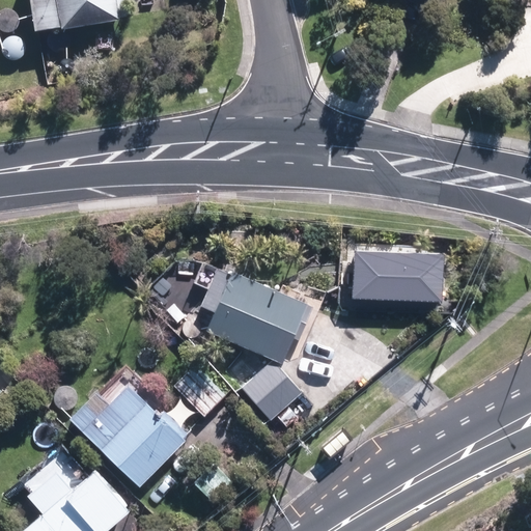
[(27,0),(32,34),(130,19),(127,0),(27,0)]
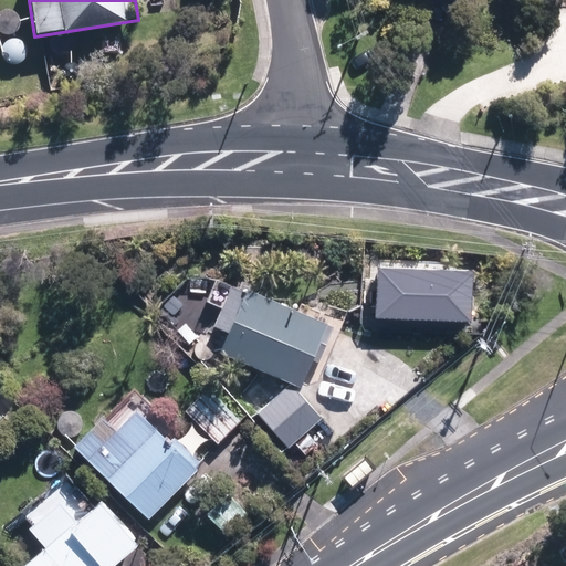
[(328,322),(226,286),(211,328),(224,334),(217,358),(300,387),(310,360),(315,362),(328,322)]
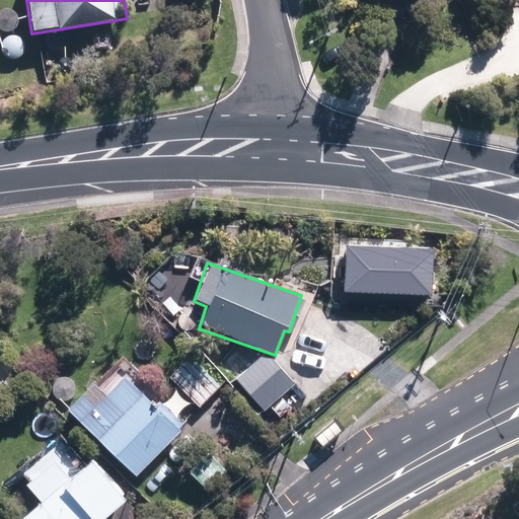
[(294,381),(263,352),(235,381),(267,411),(294,381)]
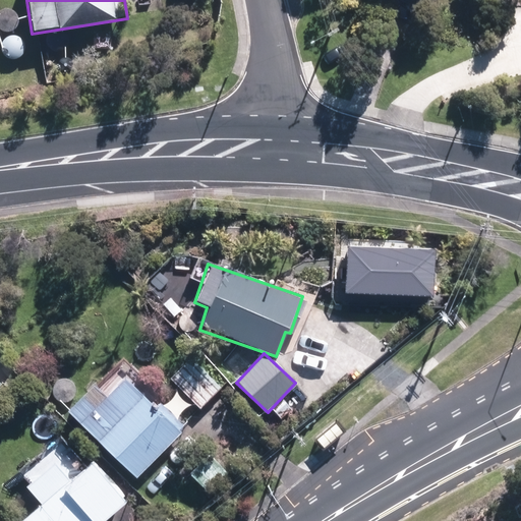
[(222,388),(188,356),(168,378),(201,409),(222,388)]
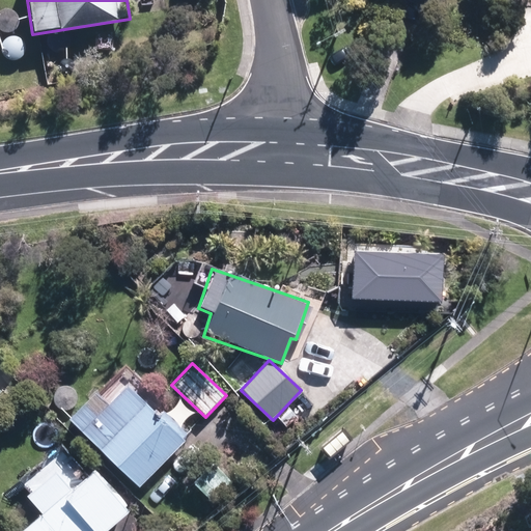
[(149,408),(135,395),(142,388),(124,371),(100,397),(92,390),(66,417),(139,487),(190,435),(156,401),(149,408)]
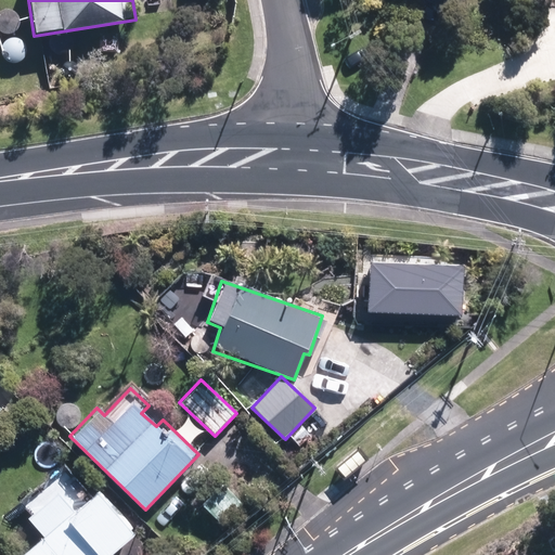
[(242,504),(221,483),(206,499),(227,518),(242,504)]
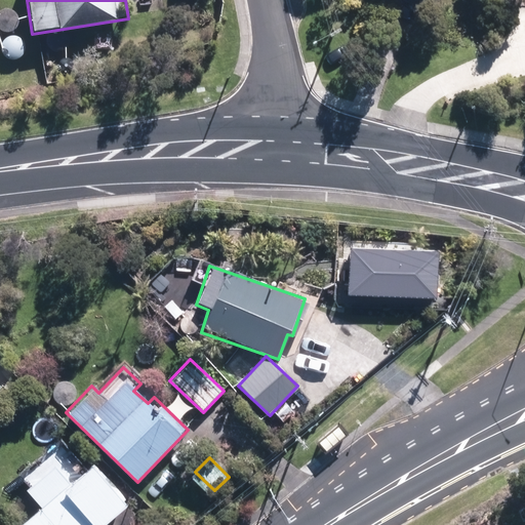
[(94,462),(69,483),(55,467),(51,470),(44,461),(29,475),(35,483),(26,489),(40,507),(16,524),(99,524),(127,503),(94,462)]
